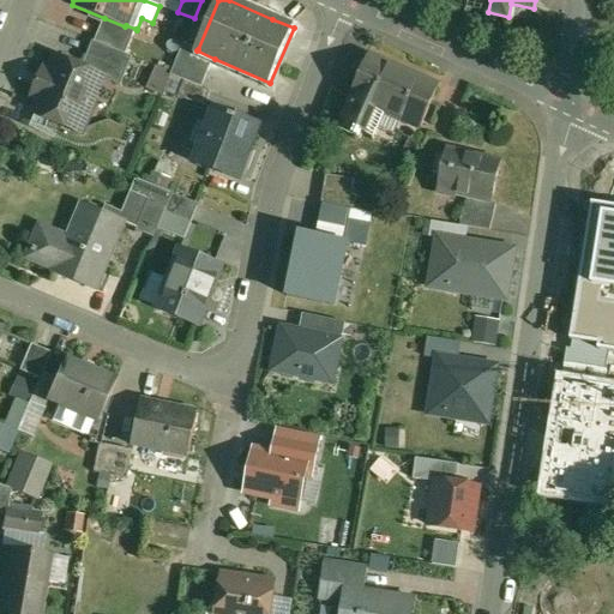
[(125,26),(104,18),(95,42),(126,54),(137,29),(136,29),(126,25),(125,26)]
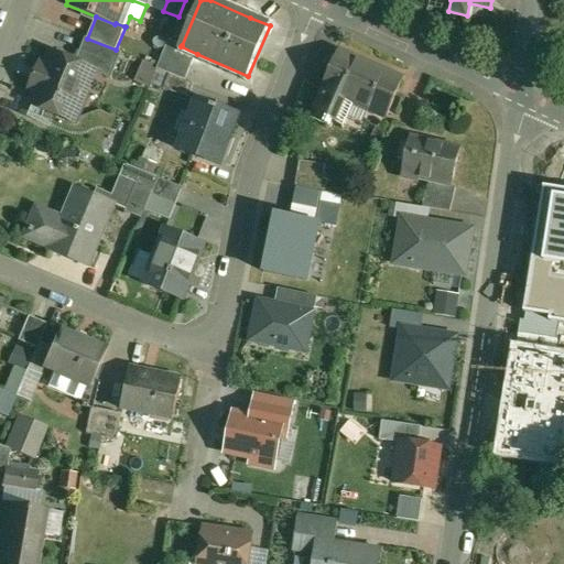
[(87,39),(86,38),(76,62),(95,69),(97,65),(112,71),(110,78),(112,78),(122,53),(87,39)]
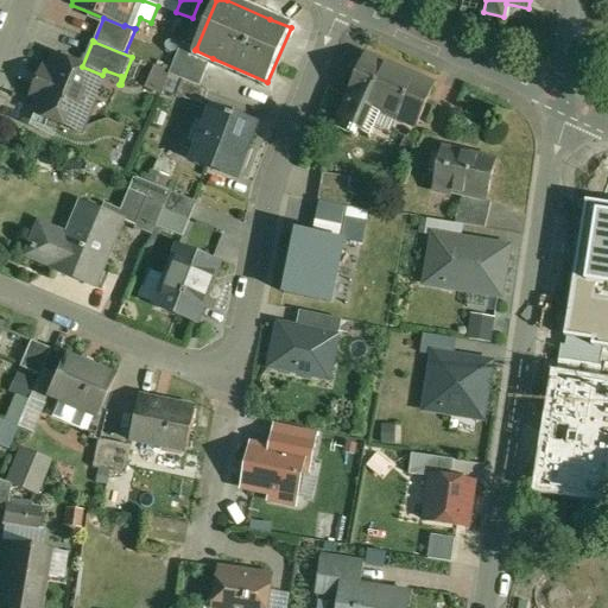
[(196,49),(183,44),(170,75),(183,80),(201,87),(213,58),(195,50),(196,49)]
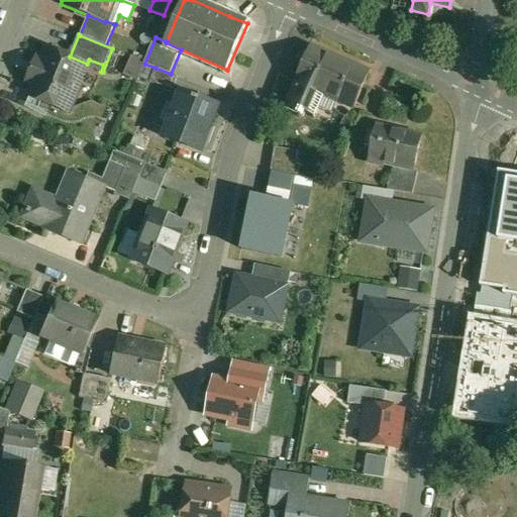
[(70,57),(47,47),(42,60),(38,58),(28,81),(33,83),(28,95),(68,111),(71,109),(81,85),(79,82),(87,64),(70,57)]
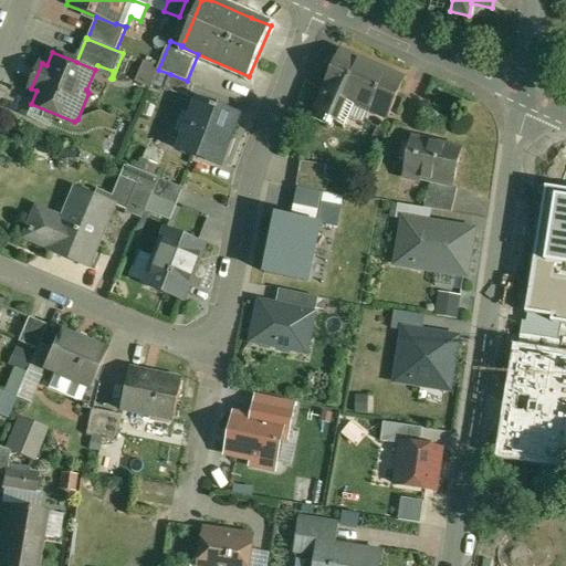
[(405,81),(341,52),(313,115),(328,122),(326,125),(331,126),(343,98),(370,111),(370,109),(388,117),(405,81)]
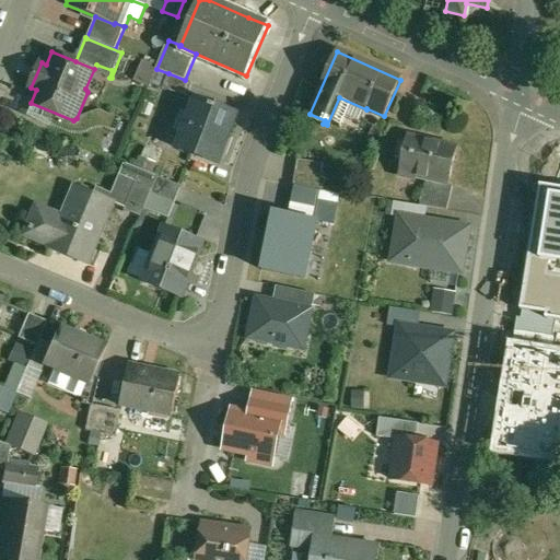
[(185,80),(168,73),(163,88),(188,97),(194,83),(185,80)]
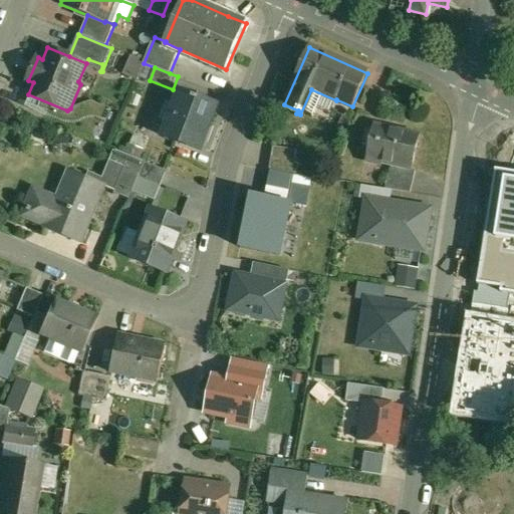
[(217,105),(181,91),(164,137),(200,151),(217,105)]
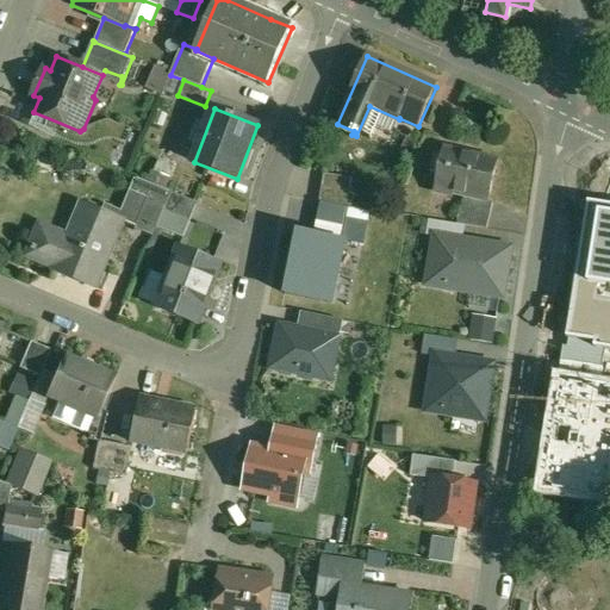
[(499,160),(444,148),(434,191),(454,195),(454,193),(465,195),(489,201),(490,200),(499,160)]
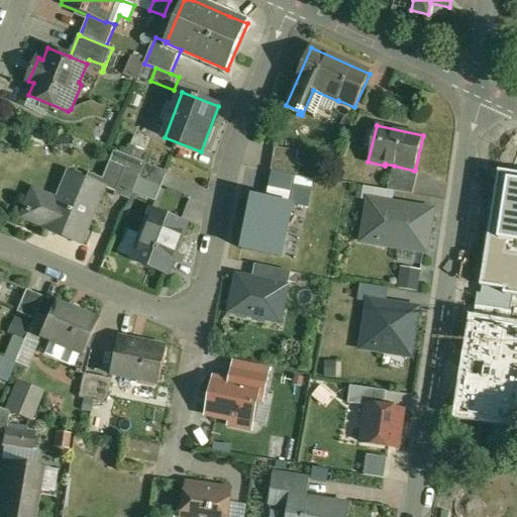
[(277,149),(278,161),(303,160),(302,148),(277,149)]
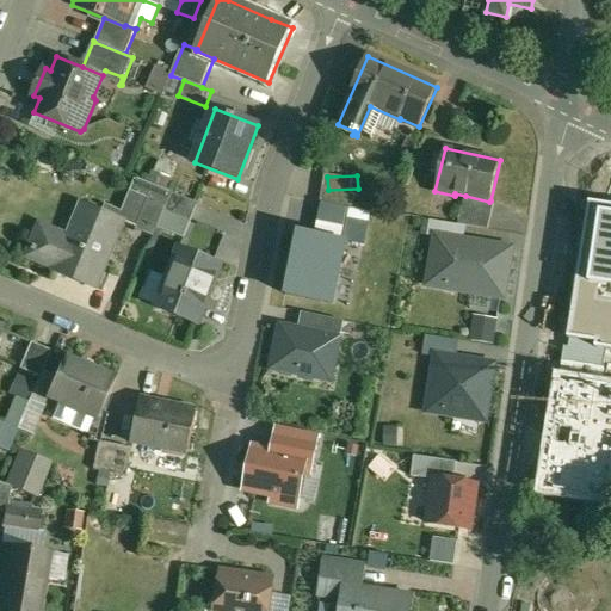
[(172,192),(139,179),(124,213),(106,205),(104,213),(123,220),(123,221),(137,227),(136,229),(154,236),(165,211),(172,192)]
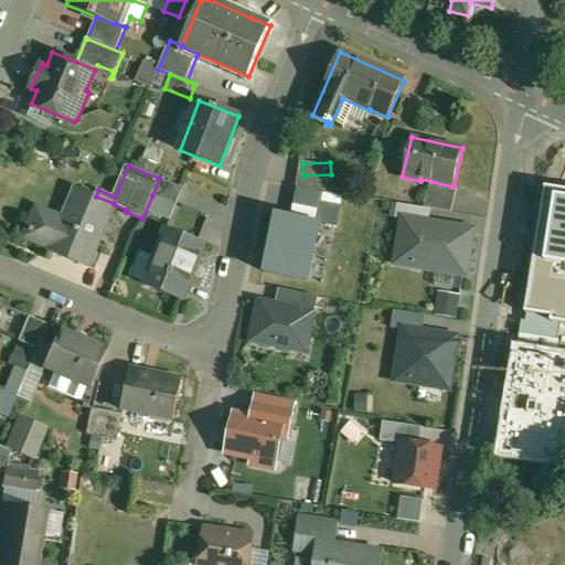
[(183,188),(159,178),(152,195),(177,205),(183,188)]
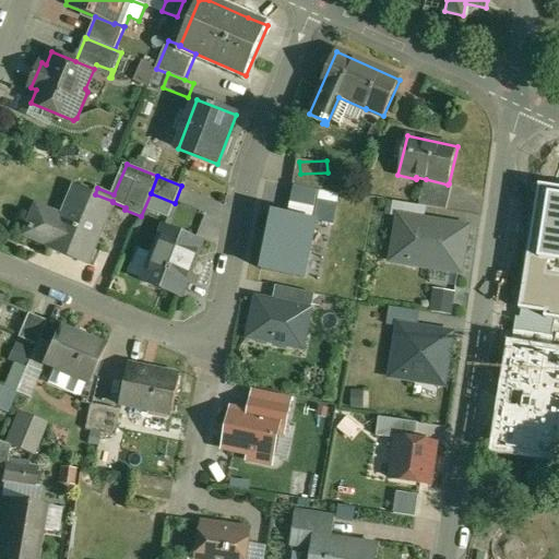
[(448,185),(426,179),(419,205),(447,210),(452,185),(449,183),(448,185)]
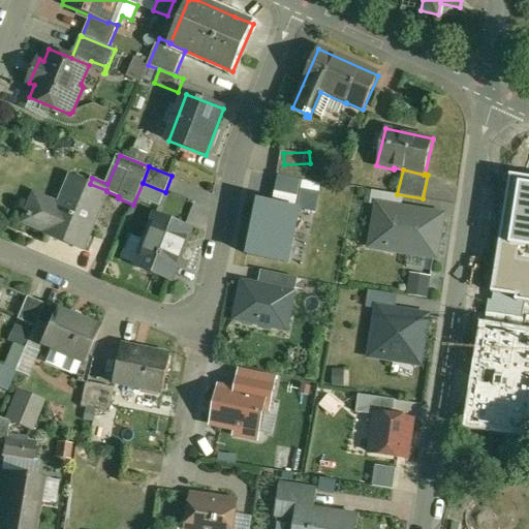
[(90,184),(72,177),(55,218),(50,216),(51,213),(31,204),(23,223),(49,234),(48,236),(83,249),(106,191),(106,190),(90,184)]
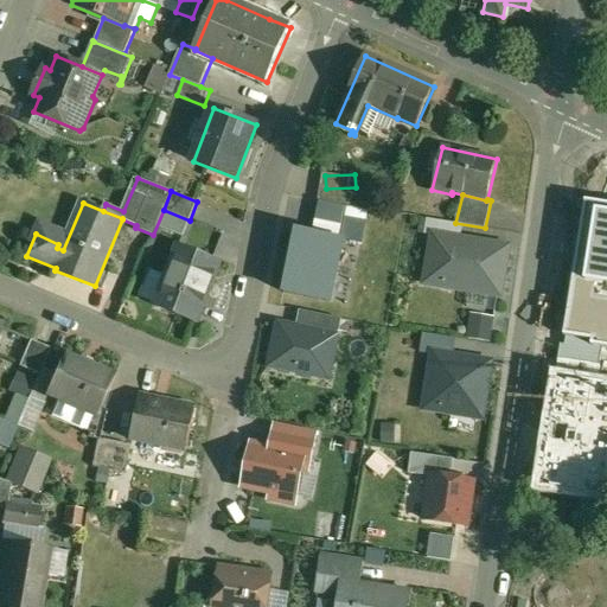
[(606,206),(583,204),(560,359),(599,366),(602,349),(606,349),(606,206)]
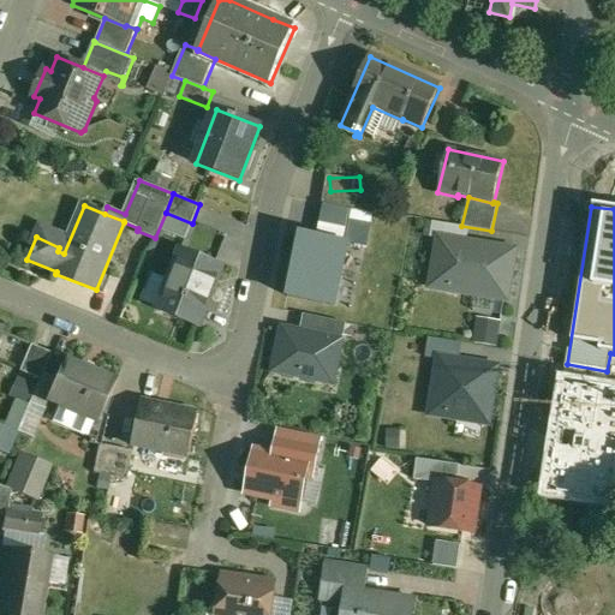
[(347,244),(299,234),(287,297),(334,306),(347,244)]
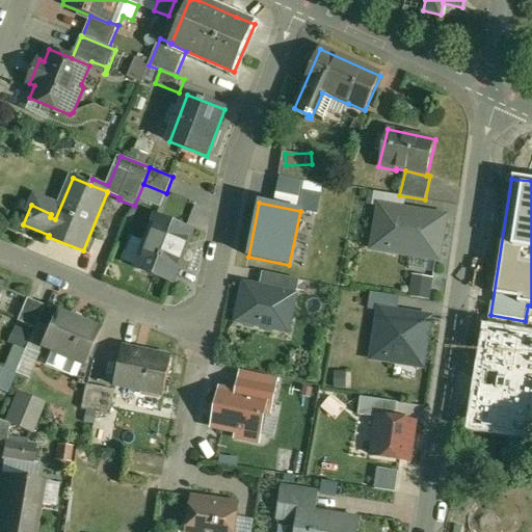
[(444,217),(379,207),(373,247),(436,258),(444,217)]
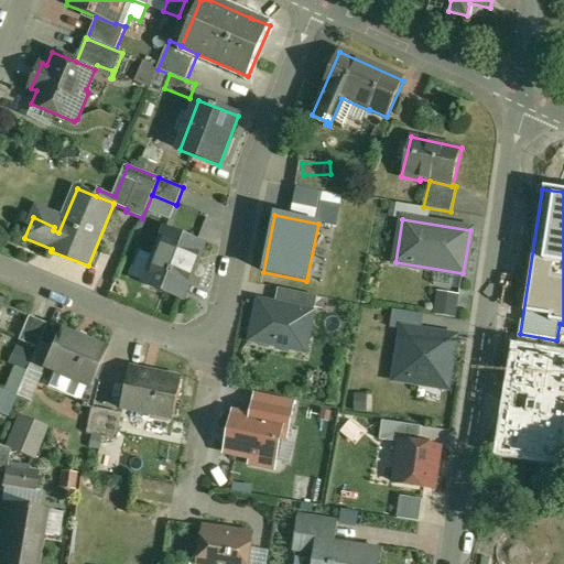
[(204,243),(166,229),(144,285),(163,292),(165,286),(182,293),(180,299),(182,300),(204,243)]
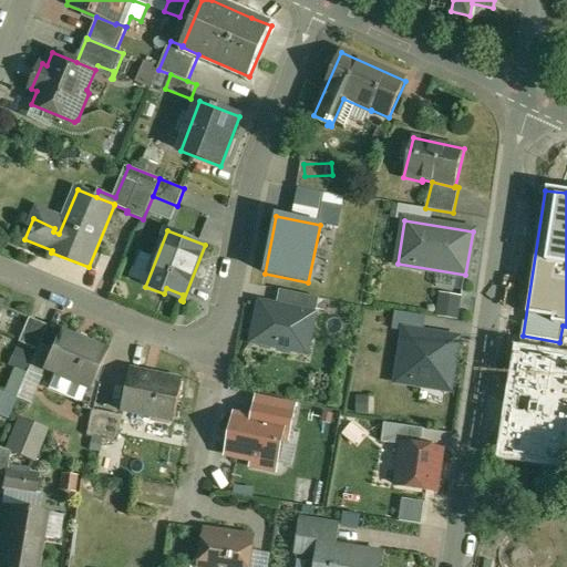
[(455,318),(459,296),(434,292),(432,315),(455,318)]
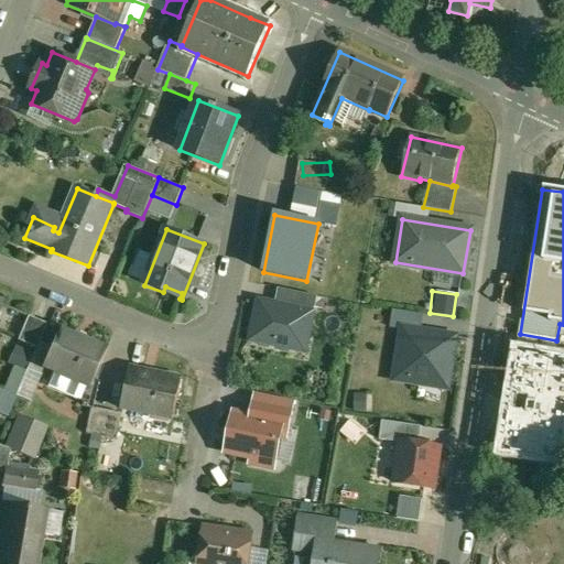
[(314,312),(258,301),(249,342),(305,354),(314,312)]
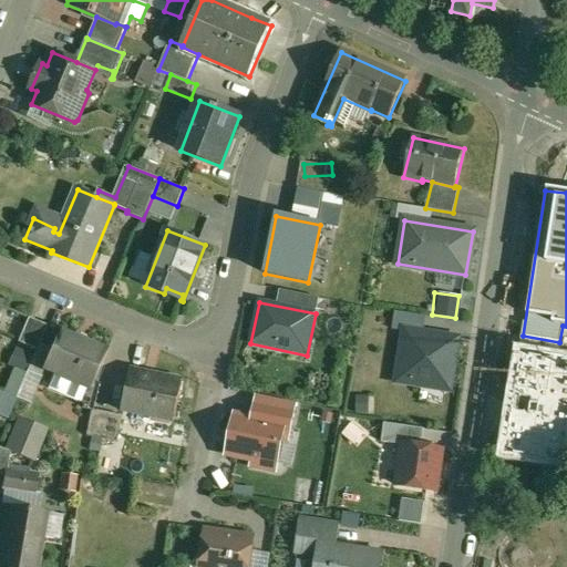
[(47,326),(29,318),(18,342),(37,350),(39,343),(47,326)]
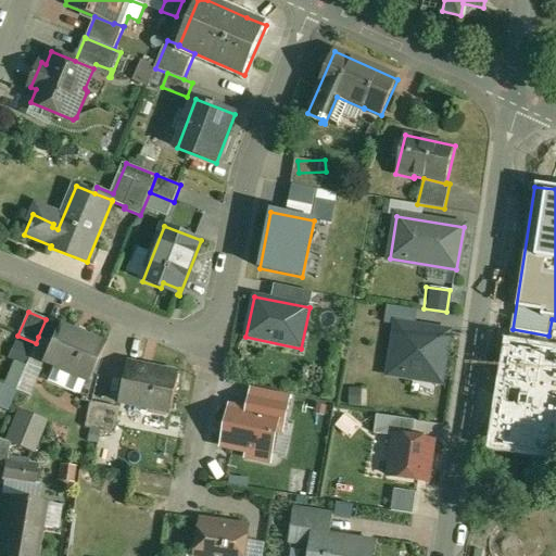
[(106,343),(59,324),(50,342),(42,362),(43,363),(53,366),(48,381),(85,396),(106,343)]
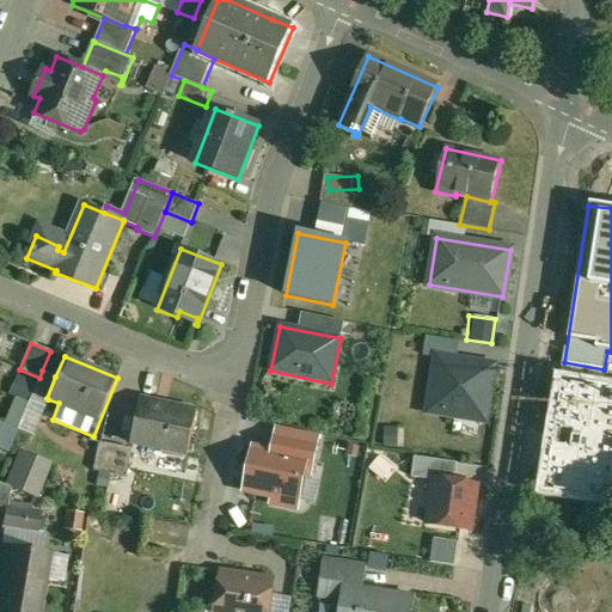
[(493,367),(438,357),(429,411),(484,420),(493,367)]
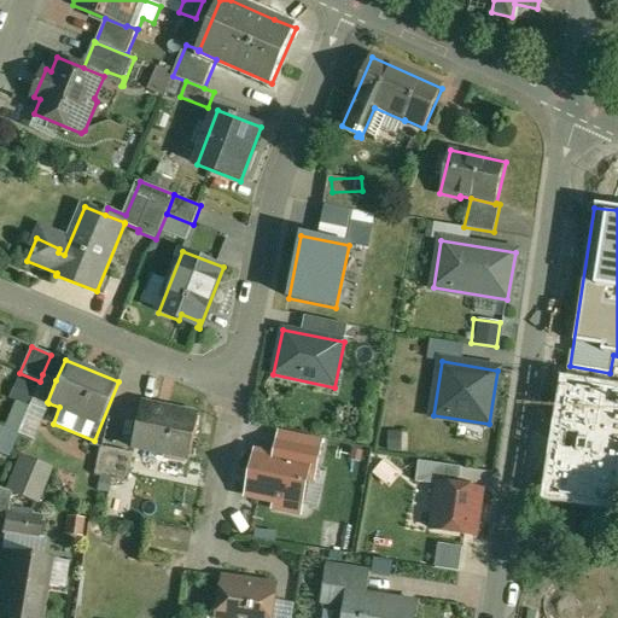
[(617,394),(607,392),(610,373),(570,366),(549,496),(616,506),(617,489),(617,394)]
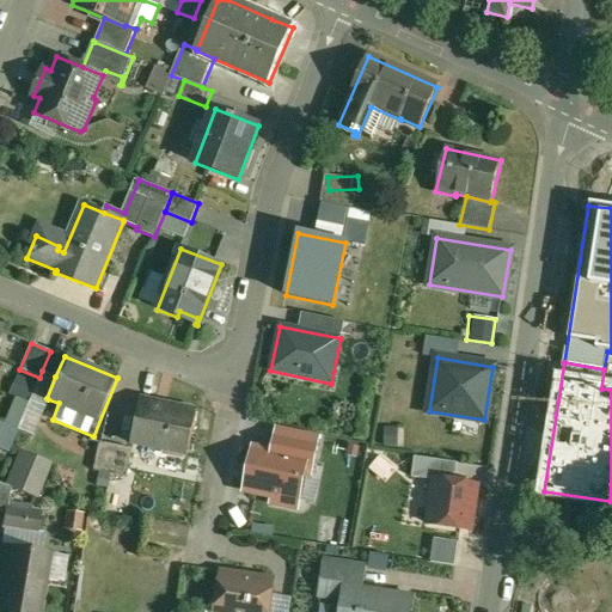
[(42,371),(40,378),(30,401),(44,408),(48,399),(47,398),(55,377),(42,371)]
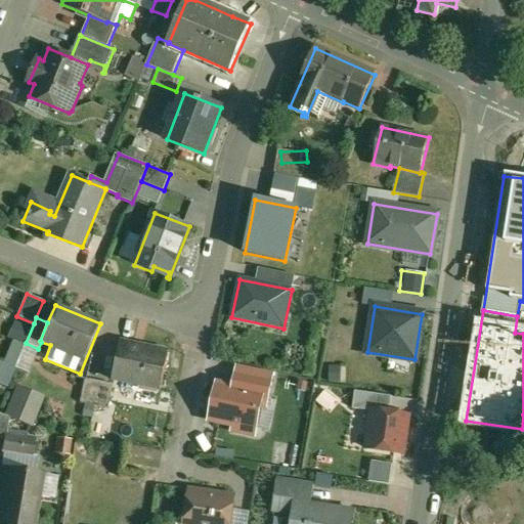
[(26,343),(14,367),(28,374),(38,349),(26,343)]
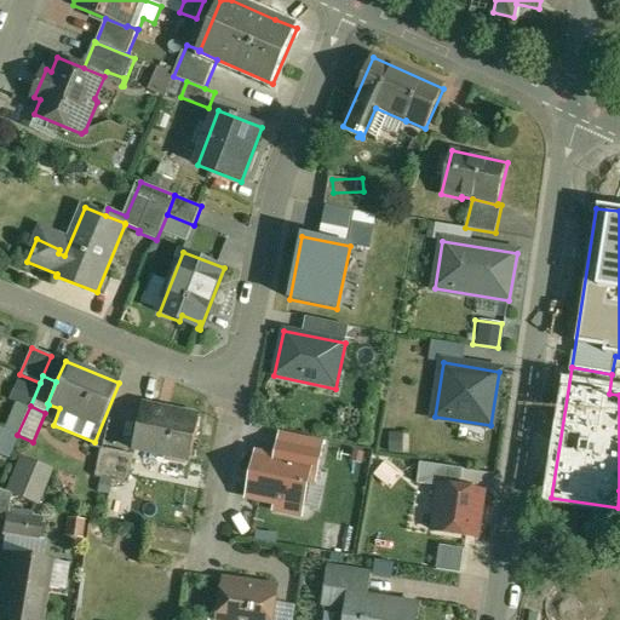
[(200,418),(144,406),(135,449),(190,461),(200,418)]
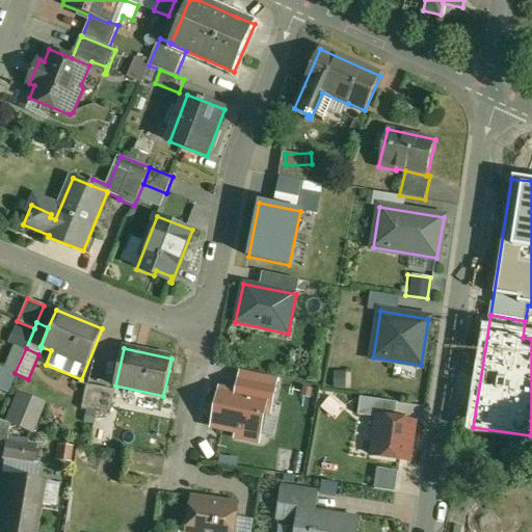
[(103,388),(87,384),(82,408),(98,411),(103,388)]
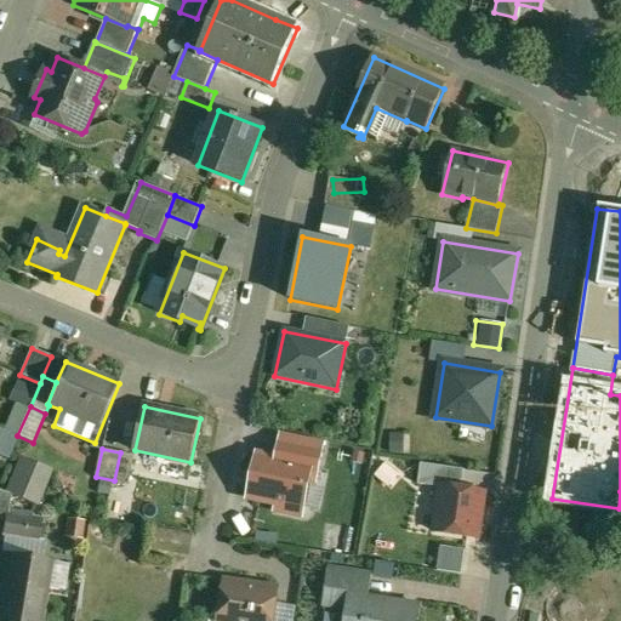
[(135,455),(120,453),(114,480),(129,484),(135,455)]
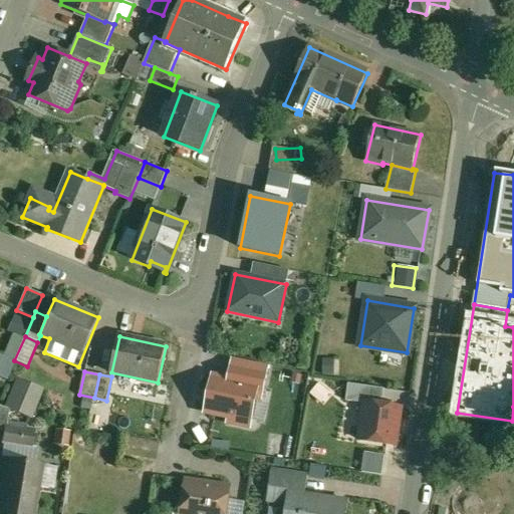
[(38,417),(49,386),(22,376),(11,408),(38,417)]
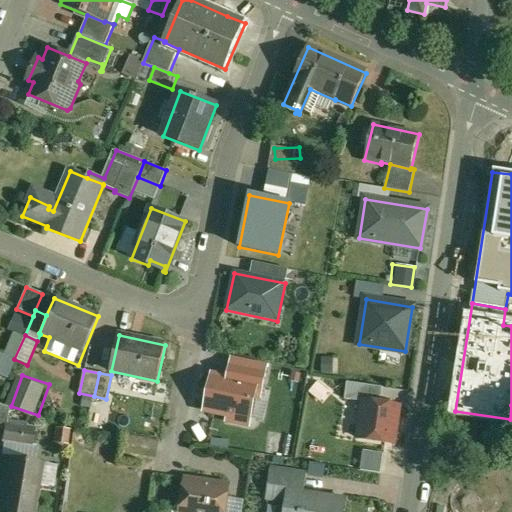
[(256,384),(212,376),(205,411),(229,416),(228,421),(246,425),(247,419),(248,419),(256,384)]
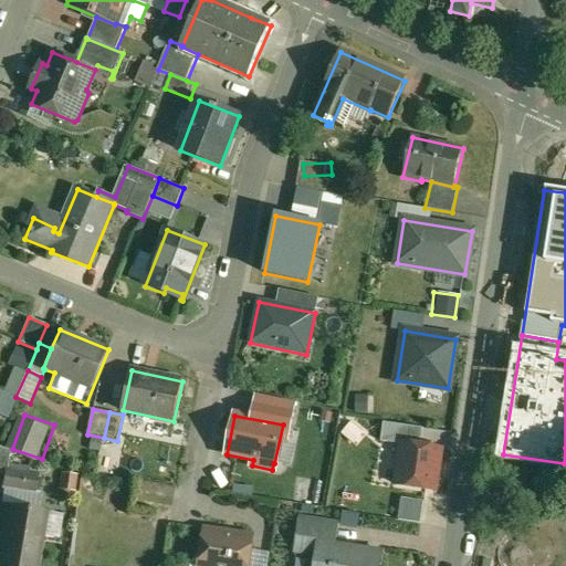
[(348,435),(362,443),(369,430),(356,421),(348,435)]
